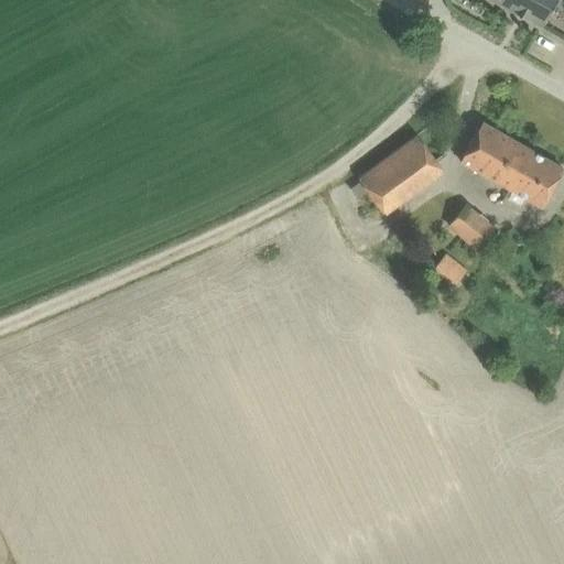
[(494,0),(541,25),(555,0),(494,0)]
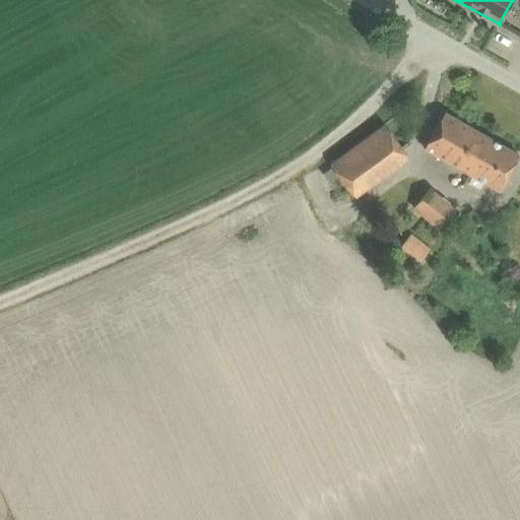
[(424,147),(469,174),(491,138),(444,112),(424,147)]
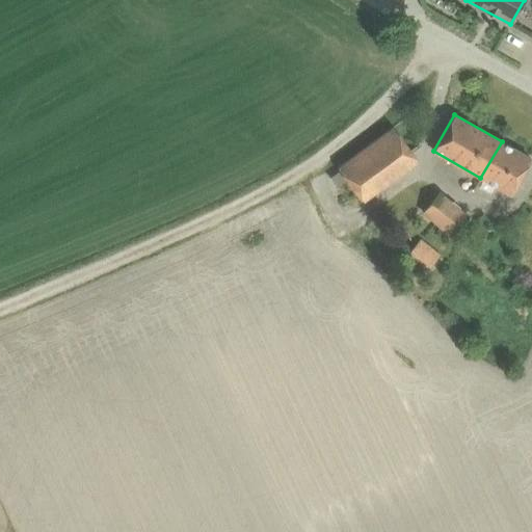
[(393,127),(338,167),(355,191),(410,151),(393,127)]
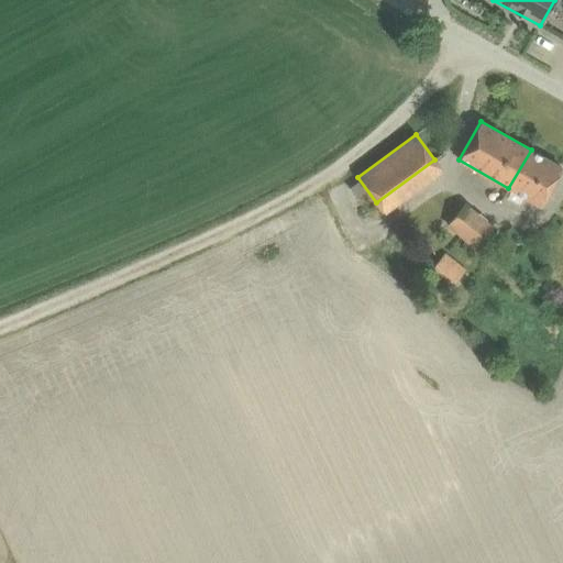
[(531,150),(508,188),(540,206),(562,167),(531,150)]
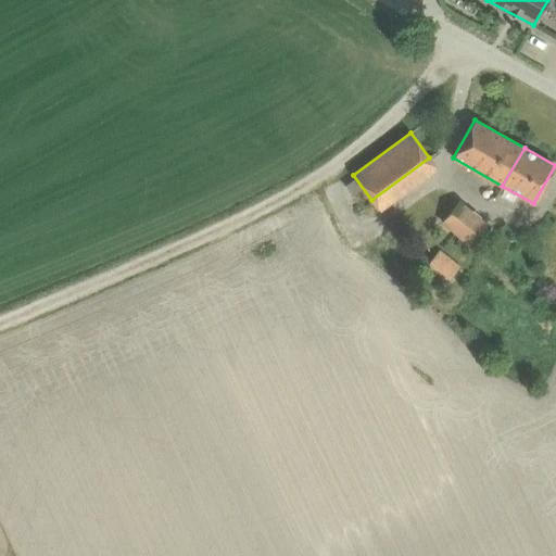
[(345,186),(352,194),(361,188),(354,179),(345,186)]
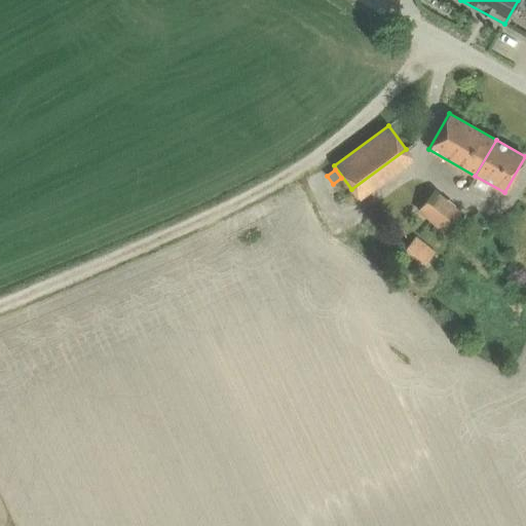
[(463,214),(435,190),(421,205),(418,209),(447,233),(463,214)]
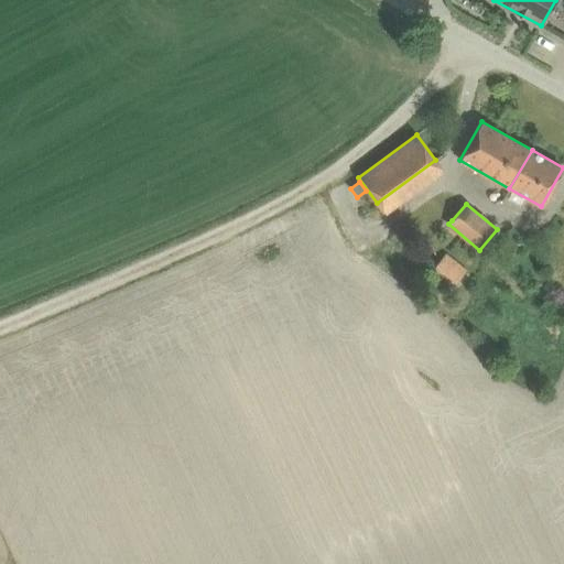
[(444,252),(431,270),(452,286),(465,270),(444,252)]
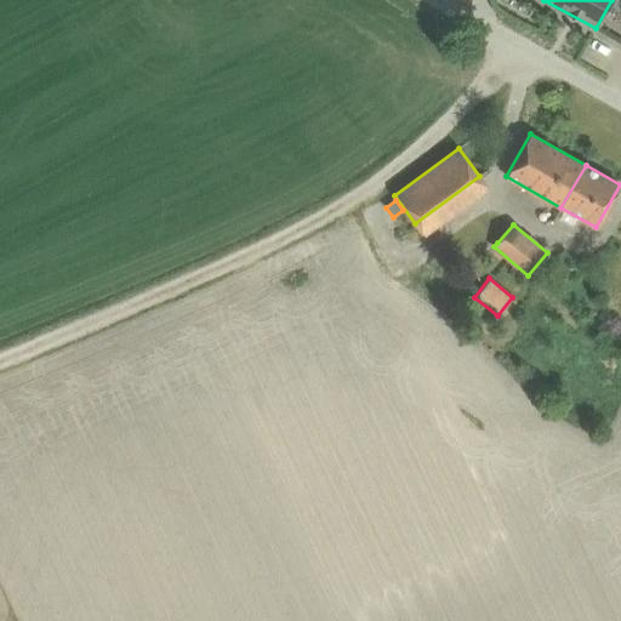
All buildings are outlined.
